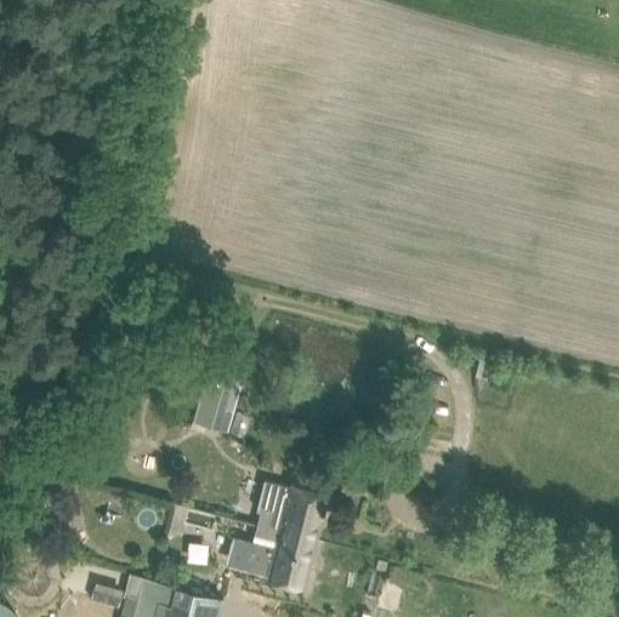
[(226,433),(244,365),(214,356),(194,424),(226,433)]
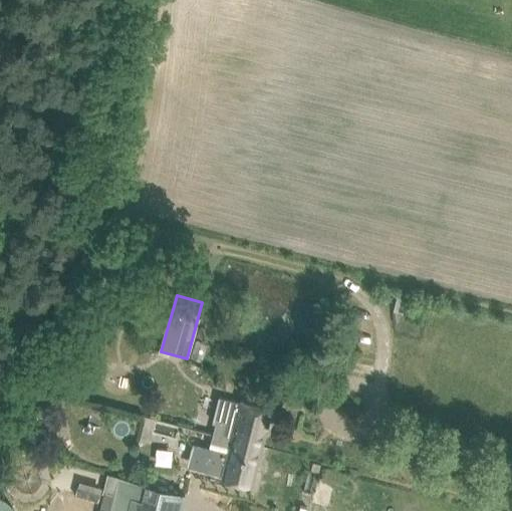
[(214,427),(212,436),(260,449),(267,421),(271,409),(239,401),(238,404),(219,399),(212,426),(214,427)]
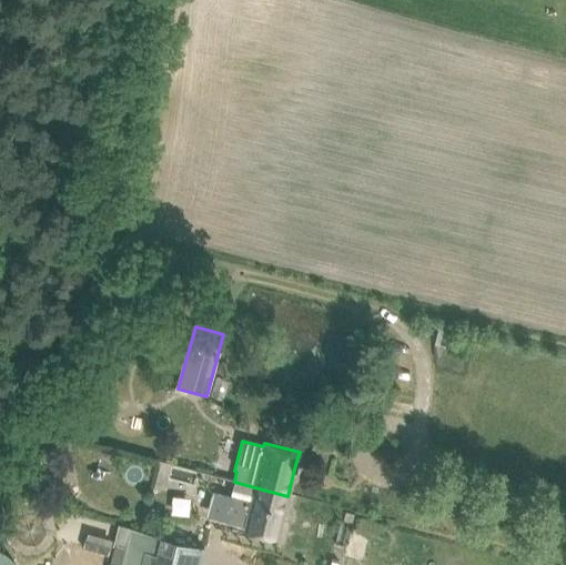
[(276,541),(287,496),(234,482),(232,492),(250,496),(249,502),(231,497),(224,524),(244,528),(243,532),(276,541)]
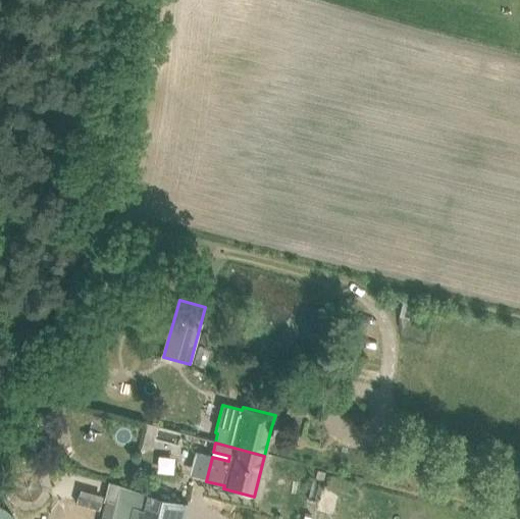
[(182,518),(186,505),(136,491),(118,487),(113,507),(104,505),(100,518),(182,518)]
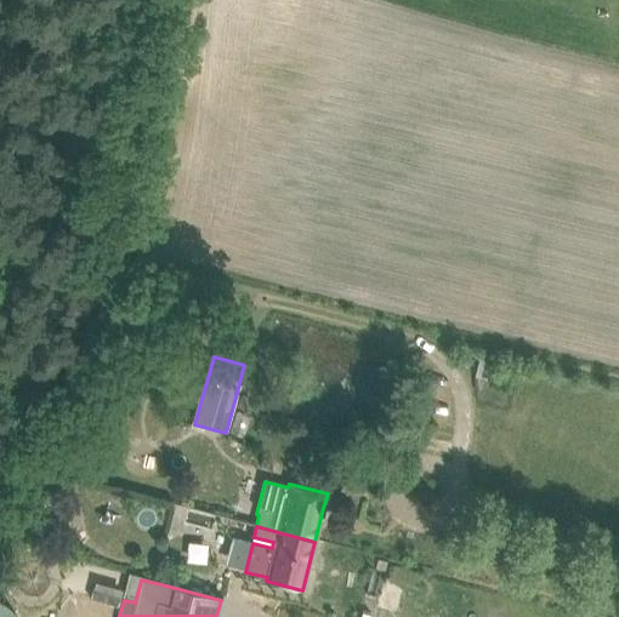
[(89,601),(117,609),(119,596),(92,589),(89,601)]
